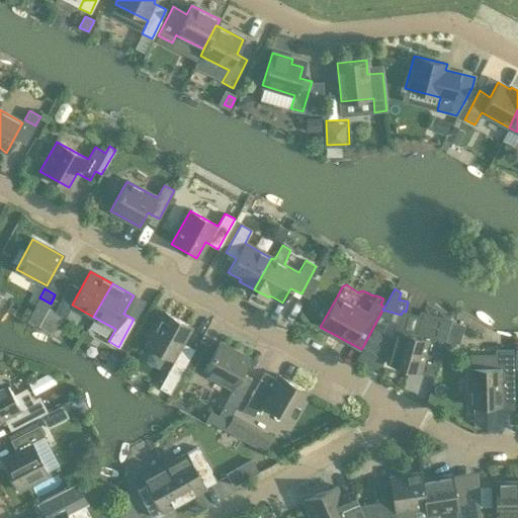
[(48,308),(54,311),(59,303),(53,299),(51,304),(48,308)]
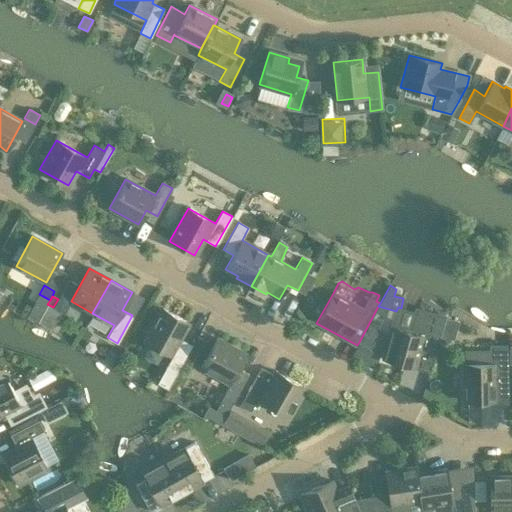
[(64,313),(69,304),(58,298),(53,307),(64,313)]
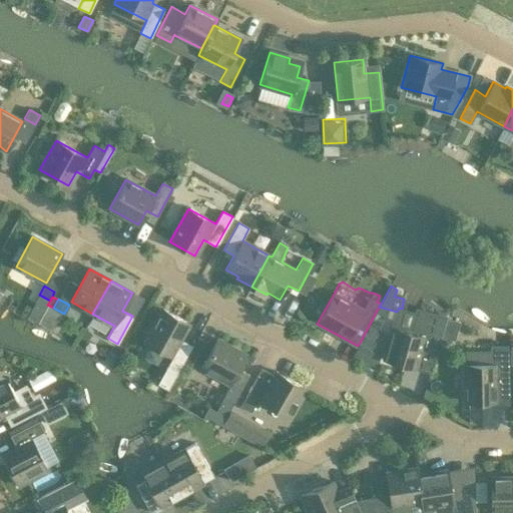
[(144,342),(169,356),(172,358),(165,371),(175,376),(192,347),(179,339),(188,323),(162,309),(144,342)]
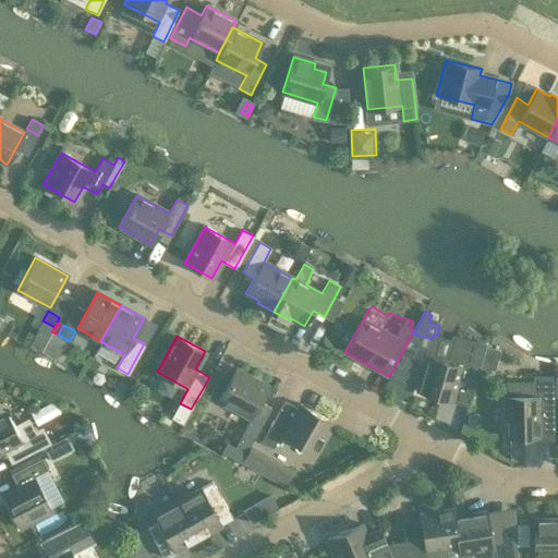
[(484,347),(480,360),(495,364),(498,351),(484,347)]
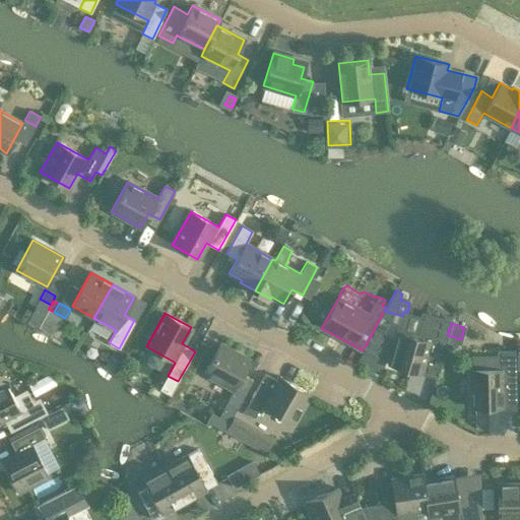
[(391,339),(374,330),(365,347),(386,359),(391,339)]
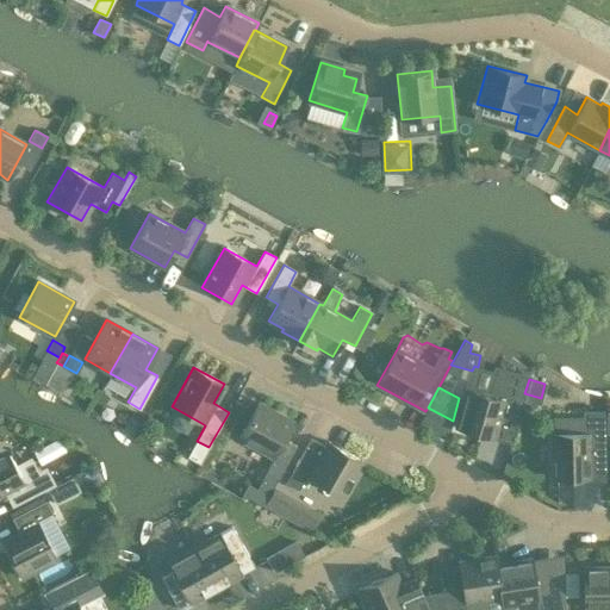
[(467,390),(455,428),(491,439),(510,443),(521,405),(502,399),(467,390)]
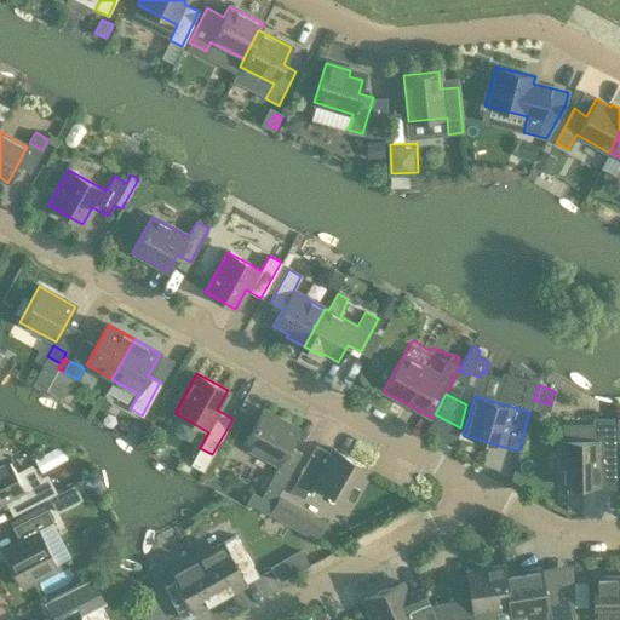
[(240,408),(223,441),(235,447),(253,415),(240,408)]
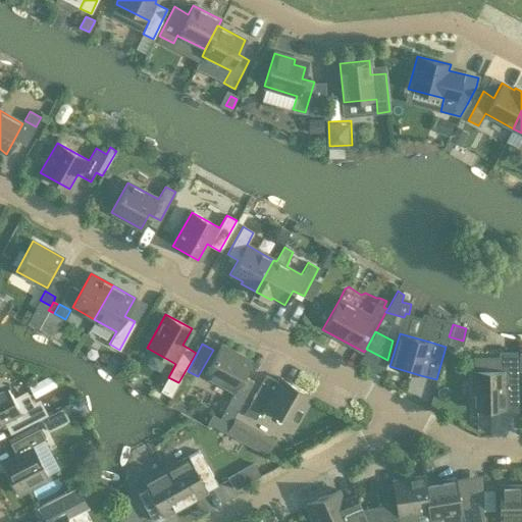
[(238,410),(253,381),(243,376),(251,361),(220,345),(204,374),(233,392),(219,417),(213,413),(208,422),(225,431),(238,410)]
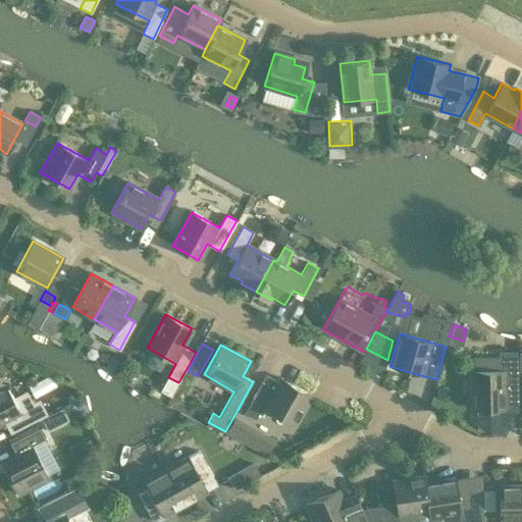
[(473,410),(503,409),(502,370),(473,371),(473,410)]
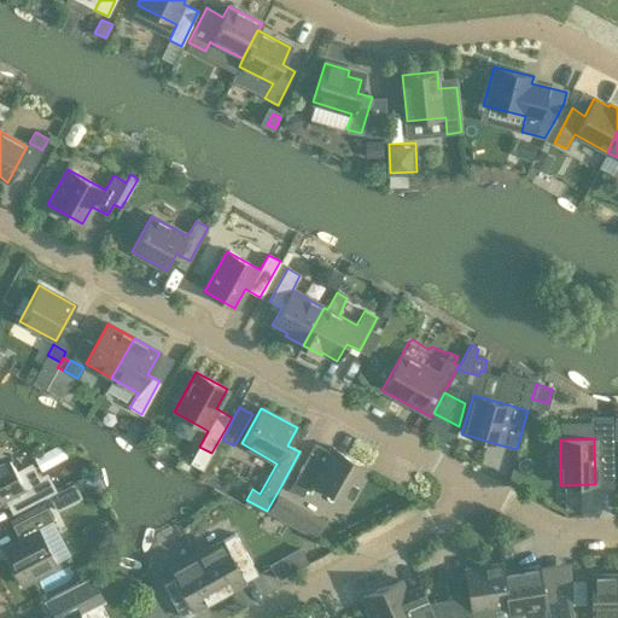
[(367,467),(332,448),(330,453),(315,444),(290,490),(302,496),(309,482),(313,483),(348,502),(367,467)]
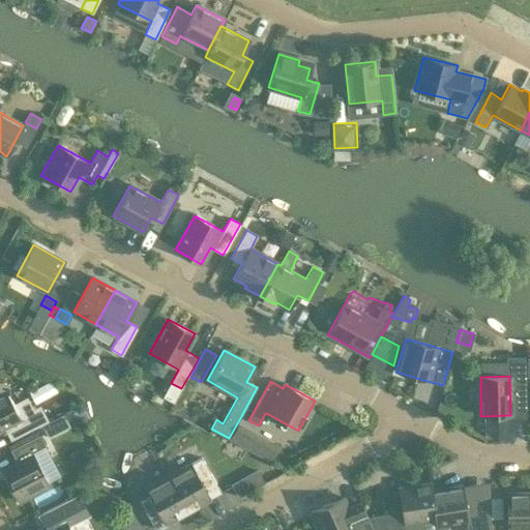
[(19,436),(39,425),(26,399),(12,405),(5,391),(4,392),(2,389),(0,388),(0,429),(12,423),(19,436)]
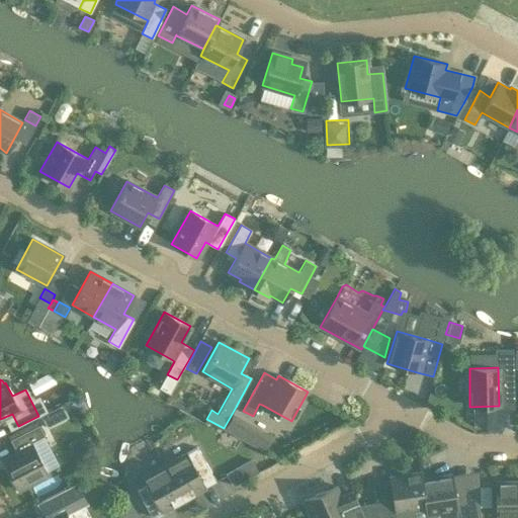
[(57,391),(45,396),(51,409),(62,403),(57,391)]
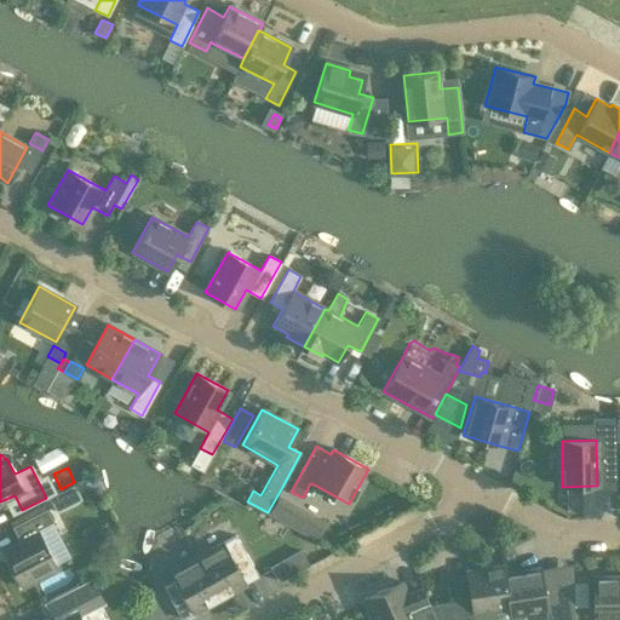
[(73,483),(49,497),(56,509),(79,497),(73,483)]
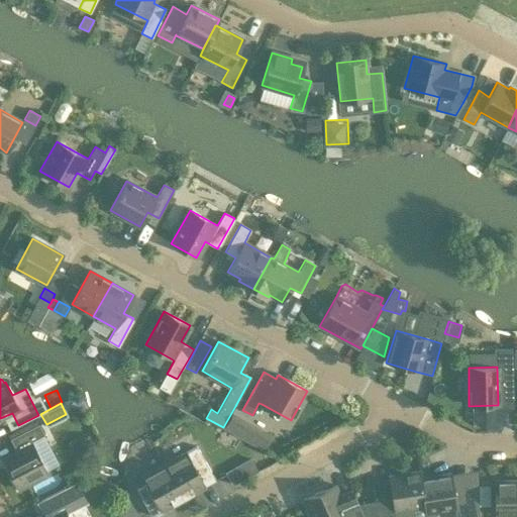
[(230,415),(223,429),(264,451),(272,437),(230,415)]
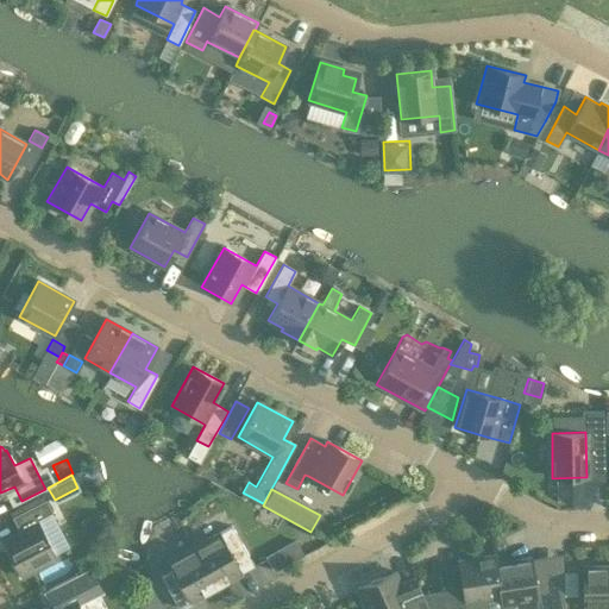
[(51,513),(45,500),(12,518),(19,532),(2,541),(20,576),(56,558),(37,520),(51,513)]
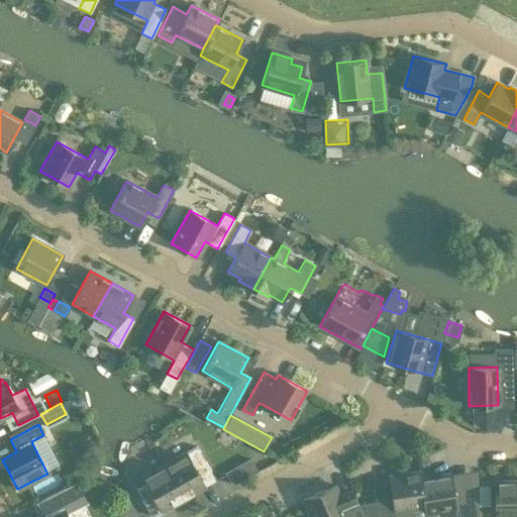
[(186,452),(164,464),(183,499),(205,487),(215,481),(205,461),(200,452),(196,446),(186,452)]
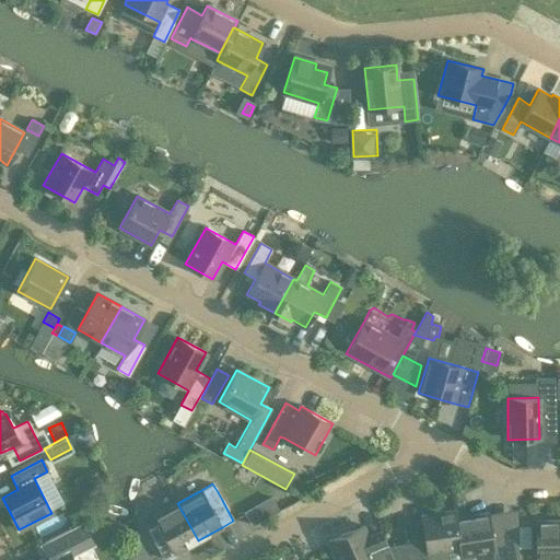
[(278,511),(270,497),(259,503),(267,516),(278,511)]
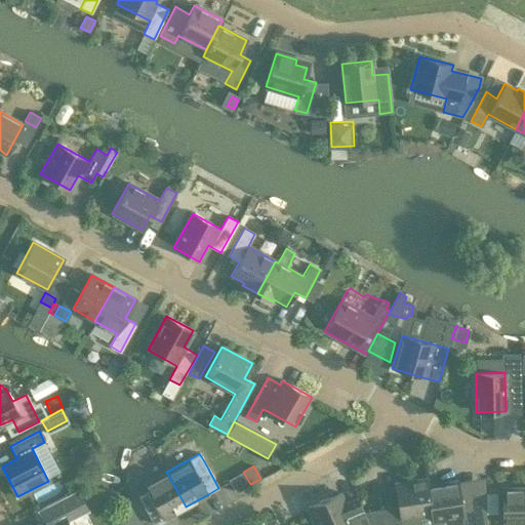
[(137,496),(150,518),(153,524),(164,519),(186,507),(166,472),(145,484),(148,490),(137,496)]
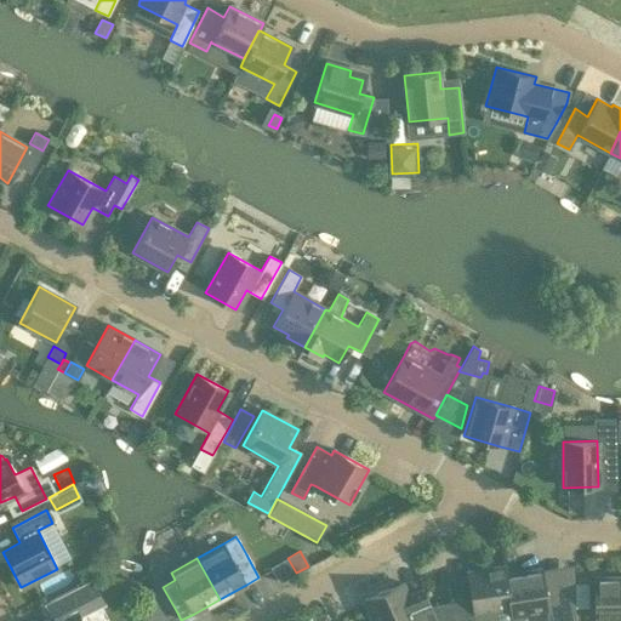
[(473,620),(473,613),(510,607),(505,575),(503,567),(466,573),(469,592),(455,594),(459,620),(473,620)]
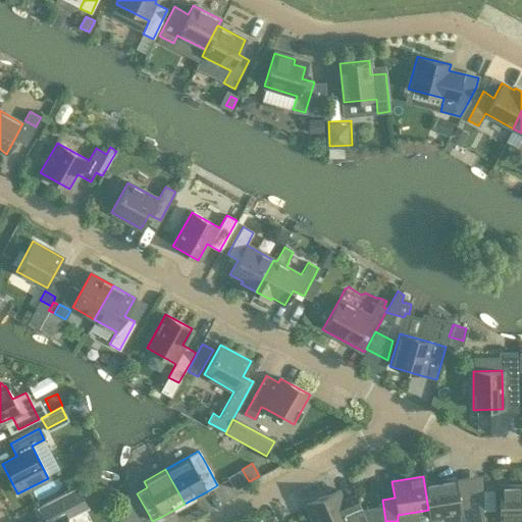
[(424,483),(428,510),(430,517),(461,512),(462,521),(474,521),(469,492),(458,496),(455,478),(424,483)]
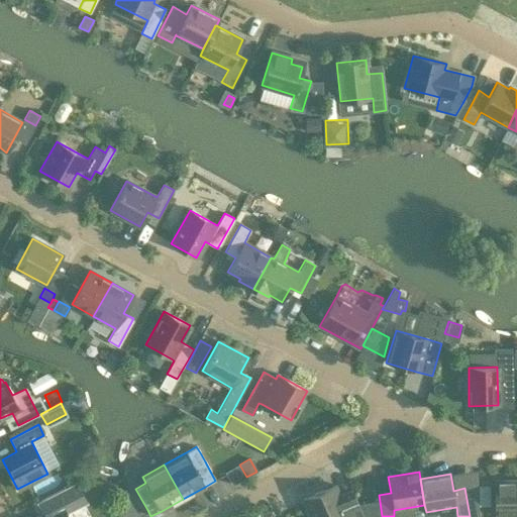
[(516,480),(494,481),(494,514),(516,513),(516,480)]
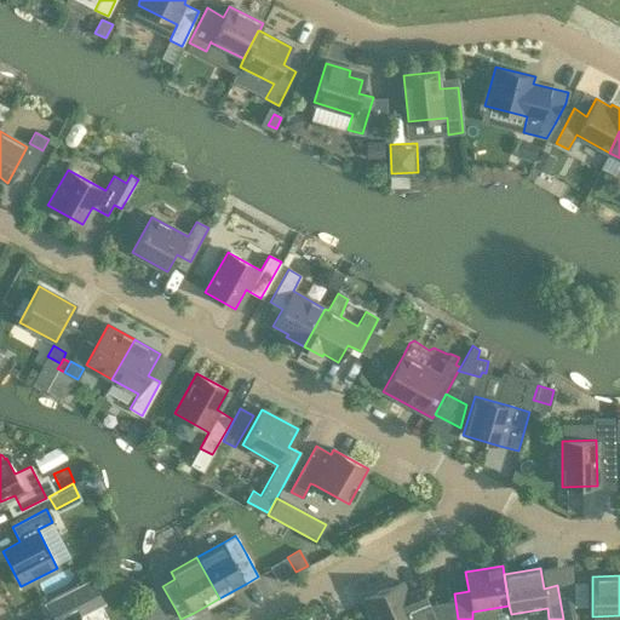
[(401,580),(362,597),(371,619),(414,619),(419,618),(420,619),(436,619),(424,592),(408,598),(401,580)]
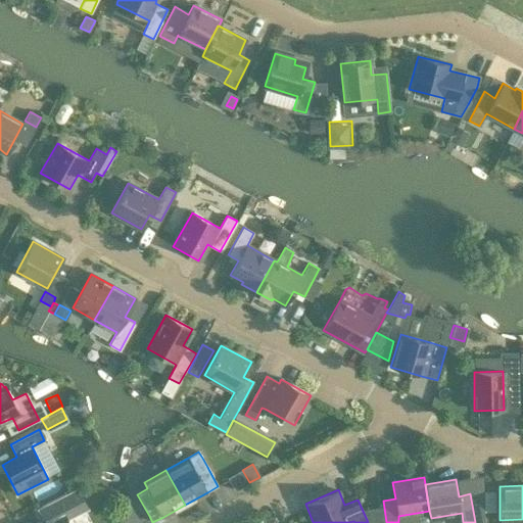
[(483,511),(494,511),(494,490),(483,490),(483,511)]
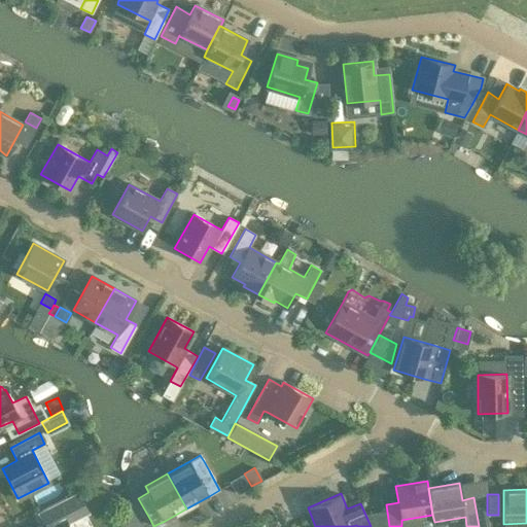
[(40,511),(47,523),(39,526),(85,526),(69,495),(40,511)]
